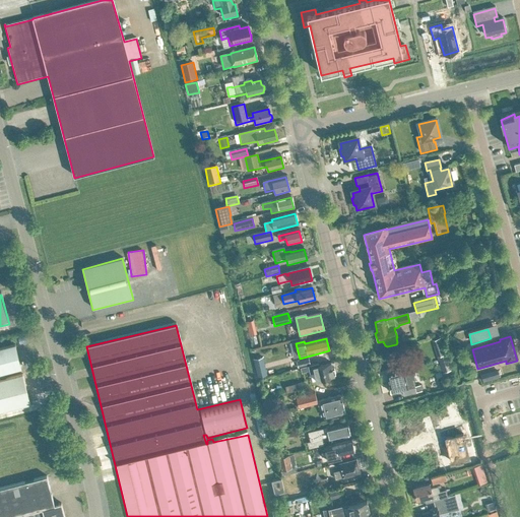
[(437,359),(446,356),(440,339),(432,341),(434,347),(437,359)]
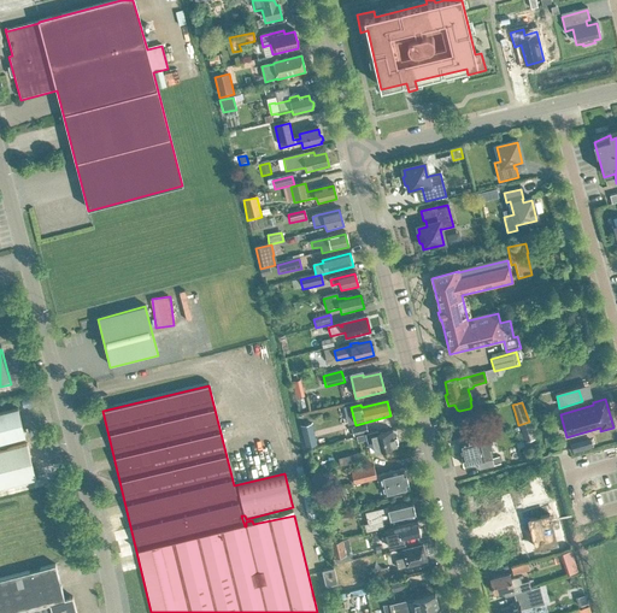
[(0,444),(25,438),(18,410),(0,414),(0,444)]
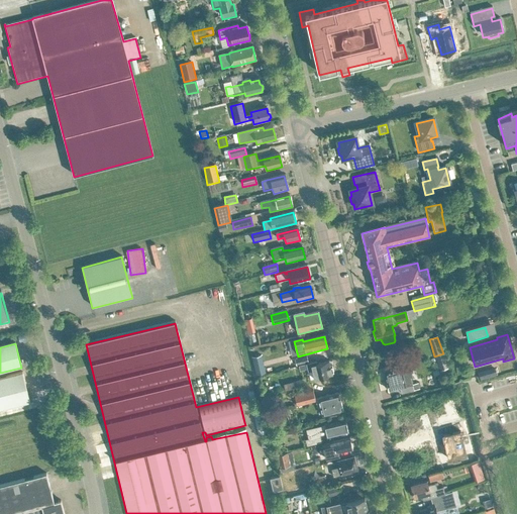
[(262,356),(251,358),(255,377),(266,375),(262,356)]
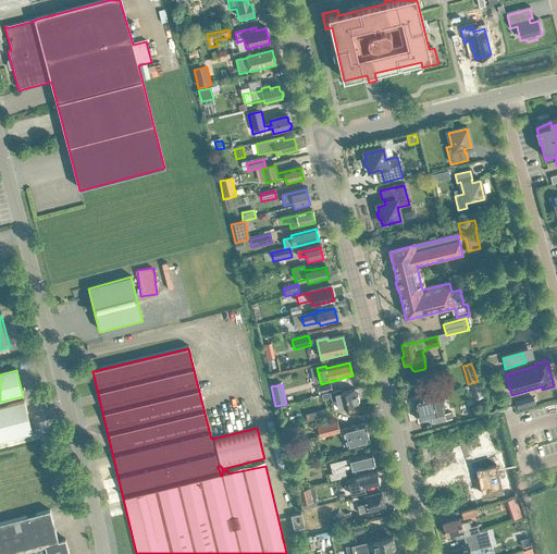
[(321,396),(333,393),(331,384),(318,388),(320,396),(321,396)]
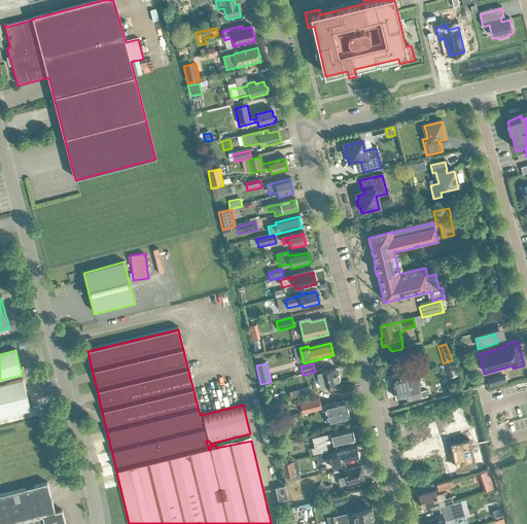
[(315,372),(304,375),(306,379),(313,377),(314,381),(319,379),(321,387),(339,383),(338,381),(340,381),(339,375),(337,376),(335,369),(323,372),(322,370),(315,372)]
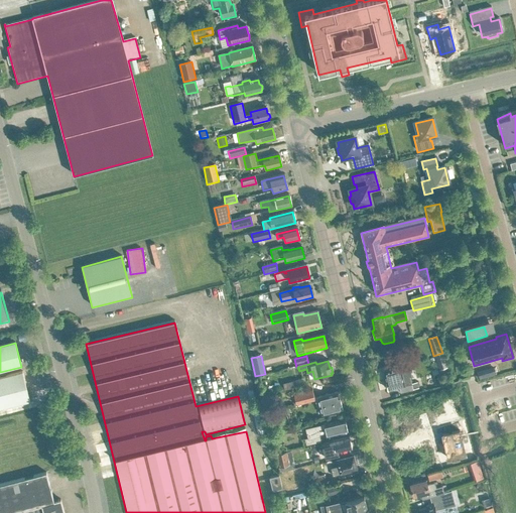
[(408,366),(400,368),(383,372),(386,383),(385,384),(385,385),(384,386),(385,390),(387,390),(387,391),(398,389),(400,395),(412,392),(409,378),(411,378),(408,366)]
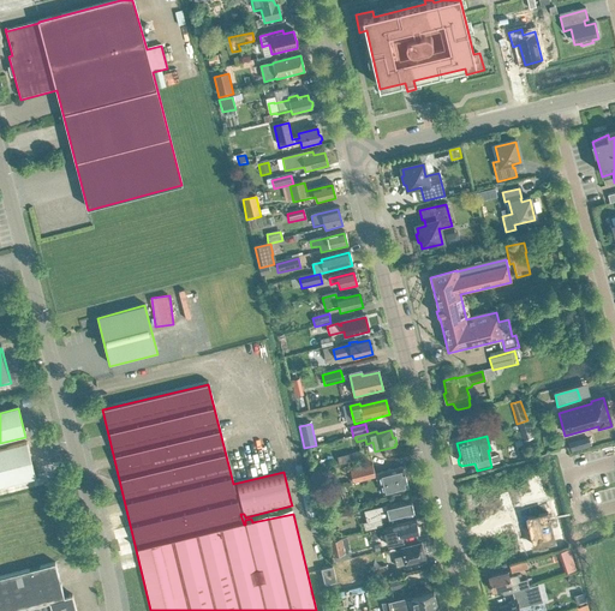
[(0,489),(36,479),(27,444),(0,450),(0,489)]
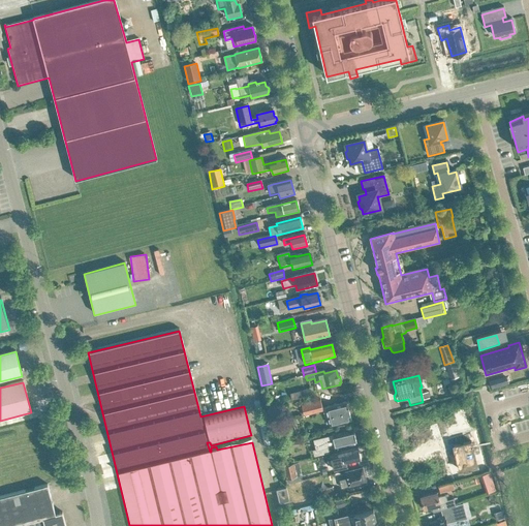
[(289,394),(291,401),(304,398),(314,395),(312,389),(289,394)]
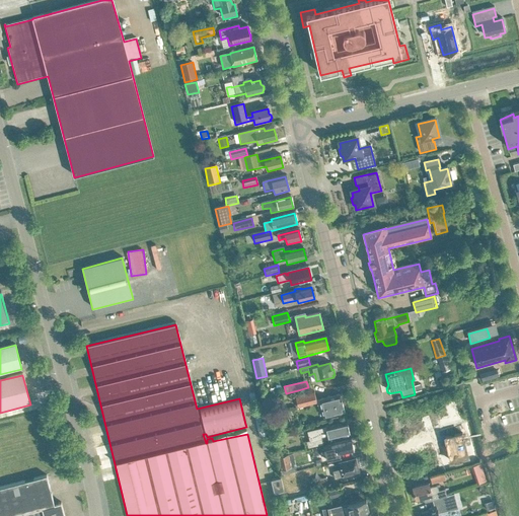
[(314,393),(295,397),(298,409),(317,403),(316,401),(314,393)]
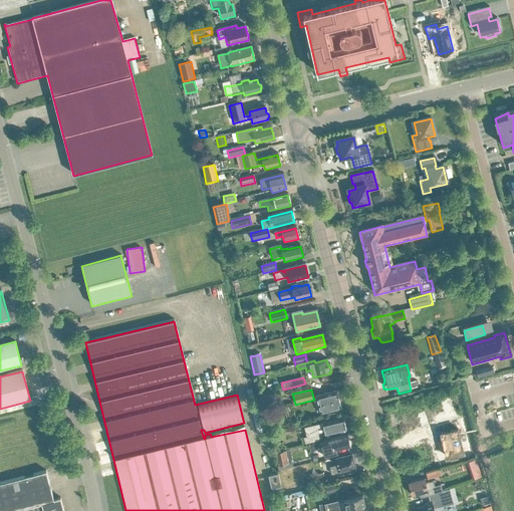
[(340,410),(336,392),(316,397),(320,415),(340,410)]
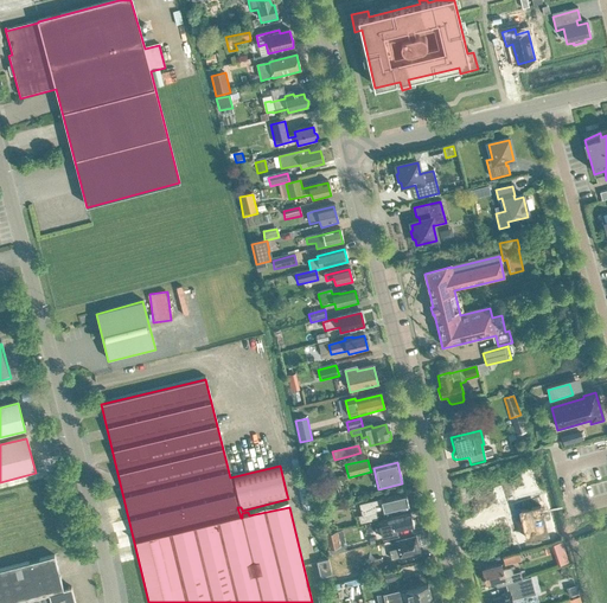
[(384,514),(409,508),(406,495),(359,506),(363,518),(358,518),(360,526),(377,521),(375,512),(383,511),(384,514)]
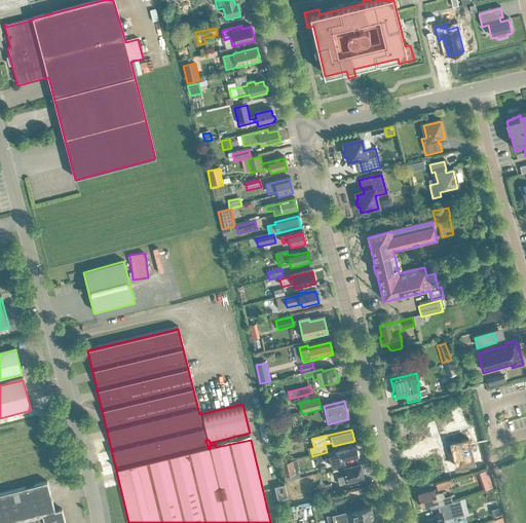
[(468,443),(467,441),(450,445),(456,469),(474,464),(470,448),(473,448),(472,443),(468,443)]
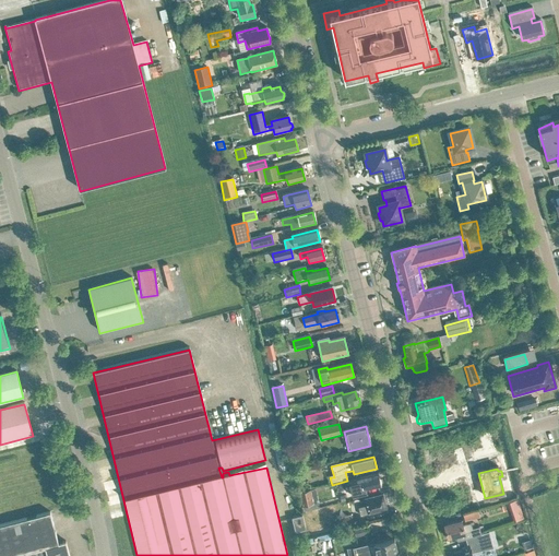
[(360,480),(348,483),(353,499),(367,496),(366,491),(381,487),(378,475),(360,480)]
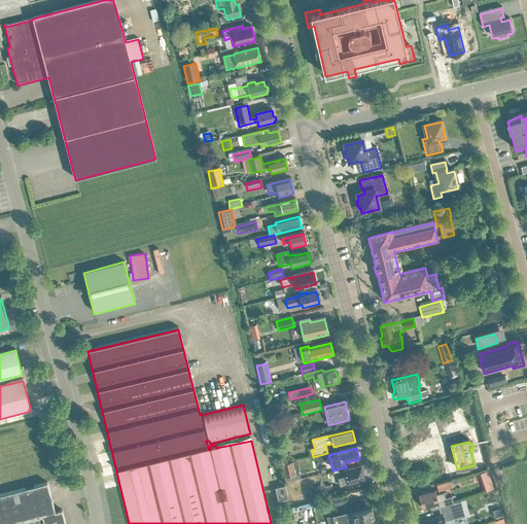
[(291,463),(281,465),(283,479),(294,477),(291,463)]
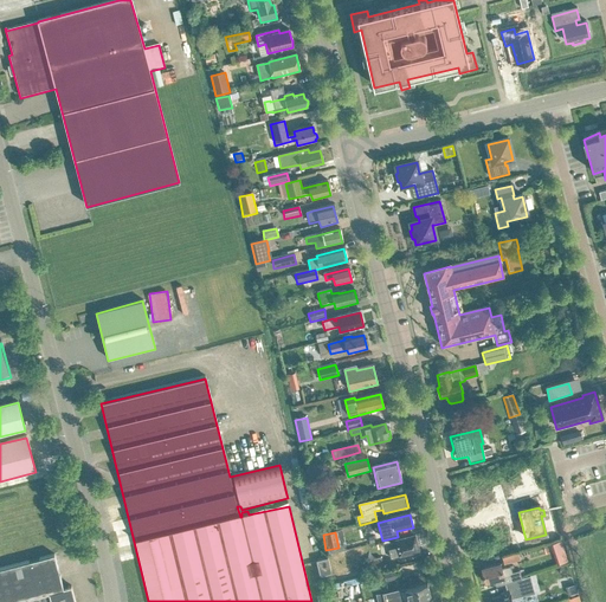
[(391,561),(408,556),(408,555),(418,552),(414,537),(397,542),(398,549),(388,551),(391,561)]
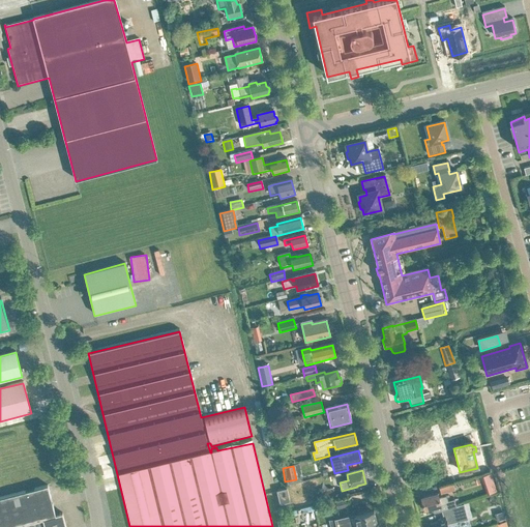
[(491,475),(481,478),(483,484),(493,480),(491,475)]
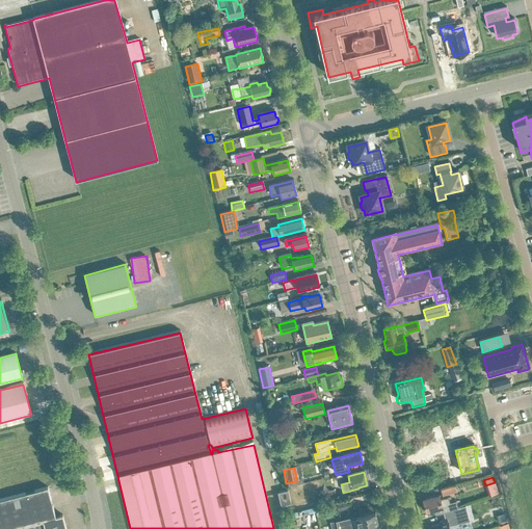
[(442,497),(456,494),(455,486),(441,491),(442,497)]
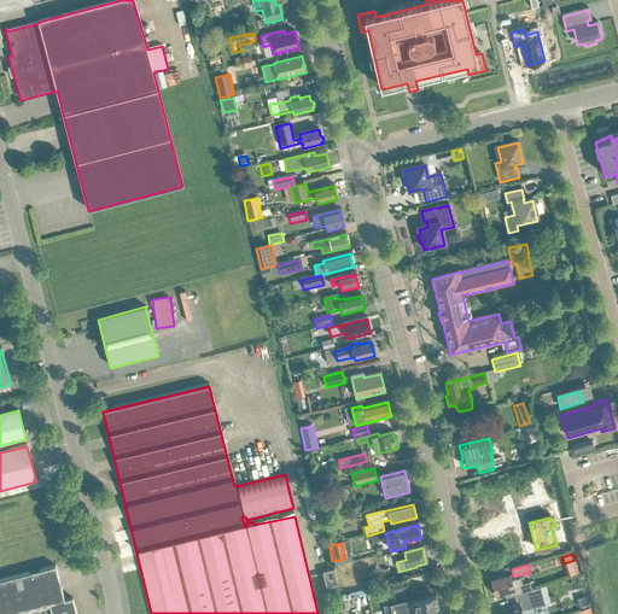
[(75,613),(73,600),(64,602),(56,567),(0,582),(0,613),(75,613)]
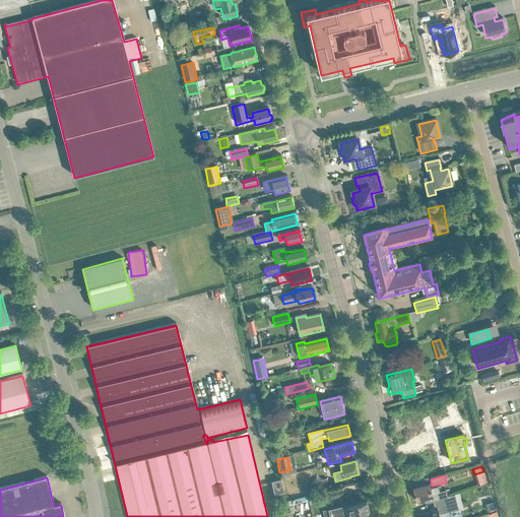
[(315,490),(329,487),(327,479),(313,482),(315,490)]
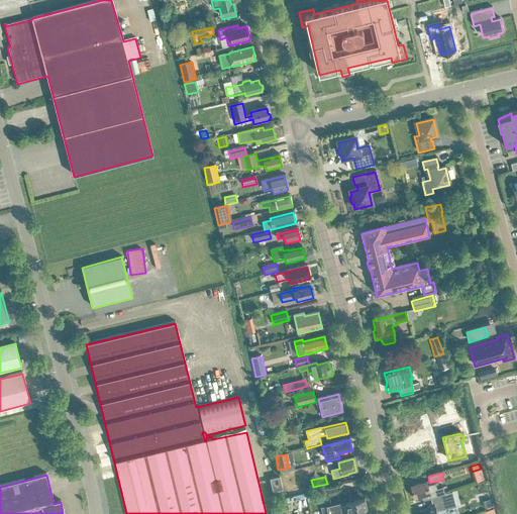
[(273,493),(283,491),(280,478),(270,480),(273,493)]
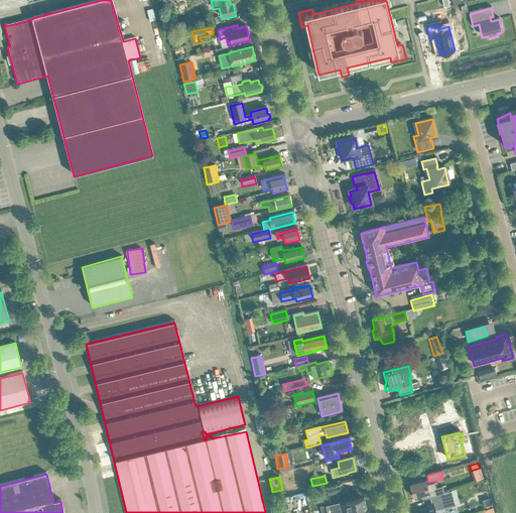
[(426,482),(410,486),(413,497),(420,495),(422,501),(430,499),(444,494),(442,487),(435,490),(434,485),(427,486),(426,482)]
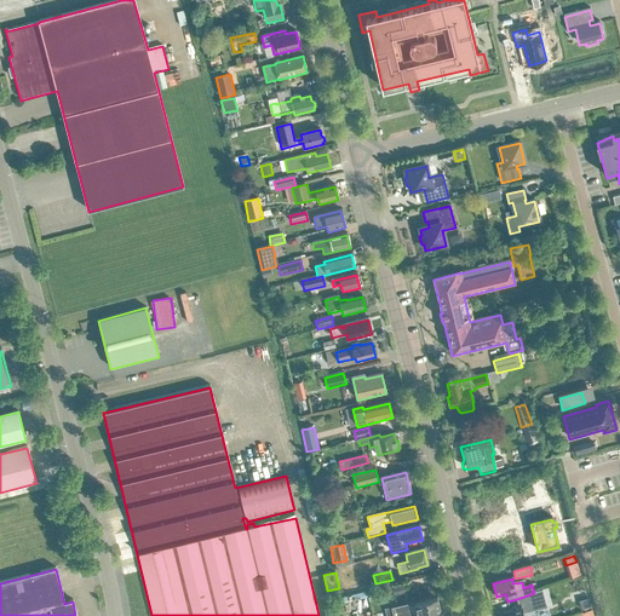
[(394,597),(409,593),(408,585),(392,587),(394,597)]
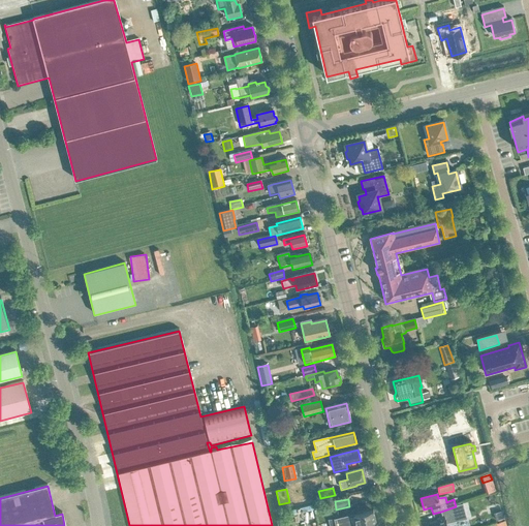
[(437,522),(428,525),(446,525),(446,524),(453,523),(456,522),(466,519),(463,504),(456,506),(441,512),(442,519),(437,520),(437,522)]
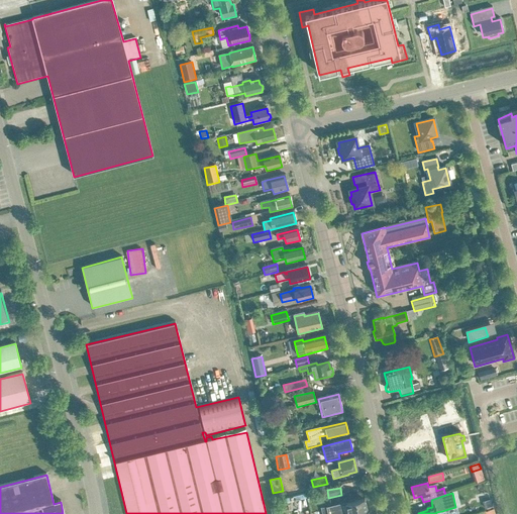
[(365,499),(327,508),(328,513),(363,513),(368,512),(365,499)]
